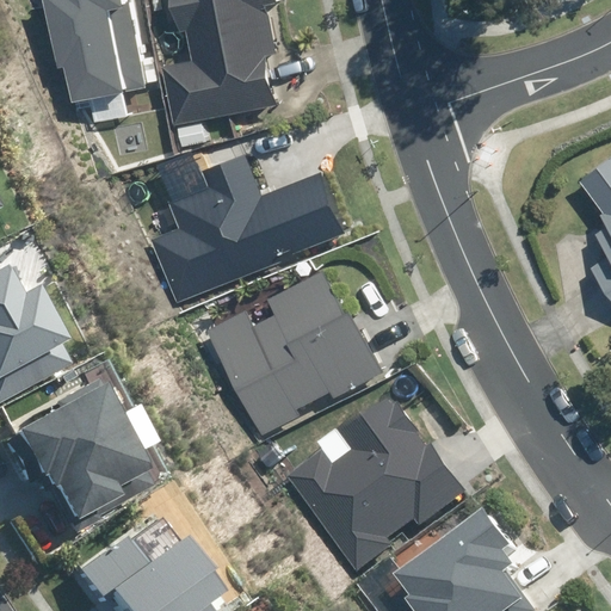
[(61,0),(78,92),(156,78),(142,0),(61,0)]
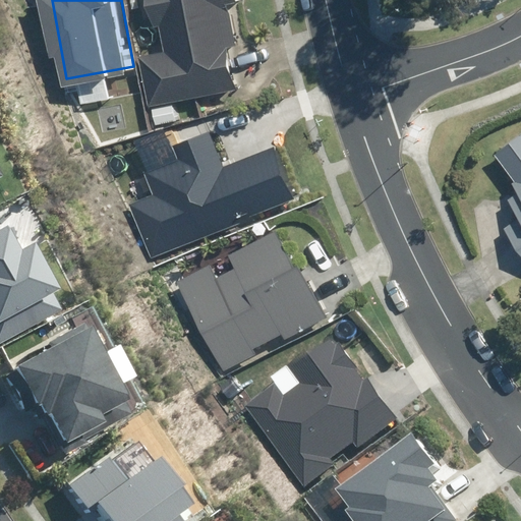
[(169,50),(146,54),(154,102),(237,88),(229,46),(241,43),(234,1),(240,0),(239,0),(151,0),(155,19),(163,18),(169,50)]
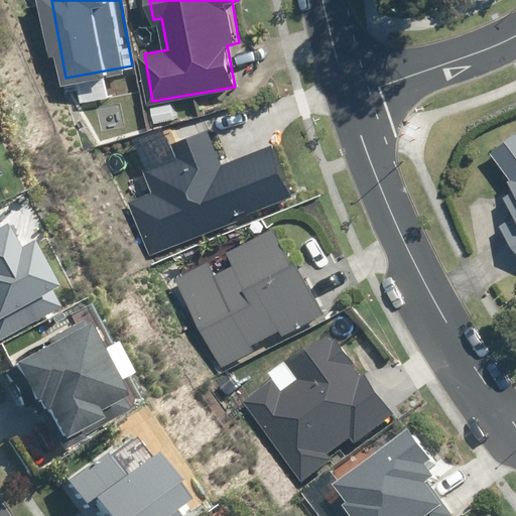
[(172,158),(144,168),(152,190),(128,200),(147,252),(294,197),(275,145),(224,164),(210,127),(167,143),(172,158)]
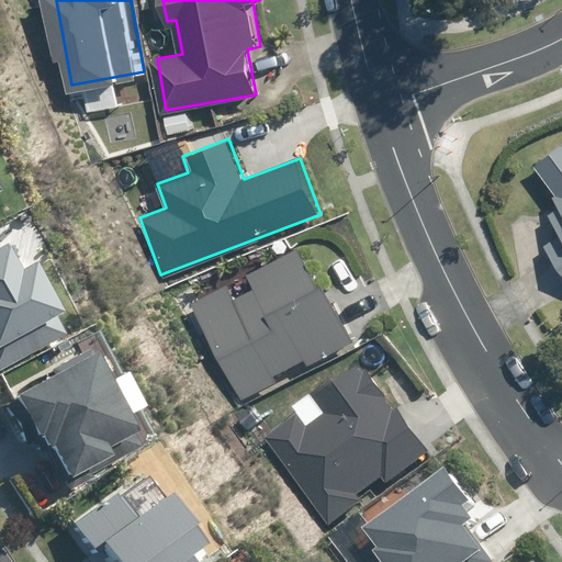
[(540,243),(561,272),(561,143),(531,166),(555,200),(543,208),(559,229),(540,243)]
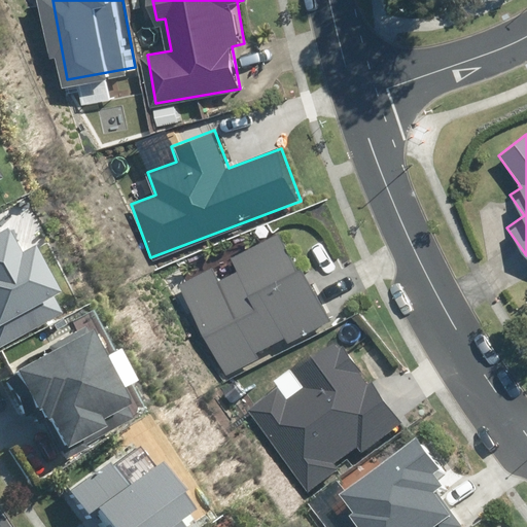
[(178,283),(224,375),(259,356),(256,350),(285,335),(288,342),(326,322),(280,231),(178,283)]
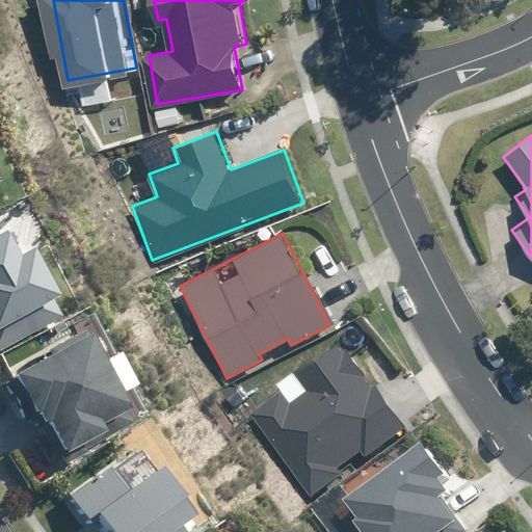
[(0,343),(47,319),(10,248),(0,254),(0,343)]
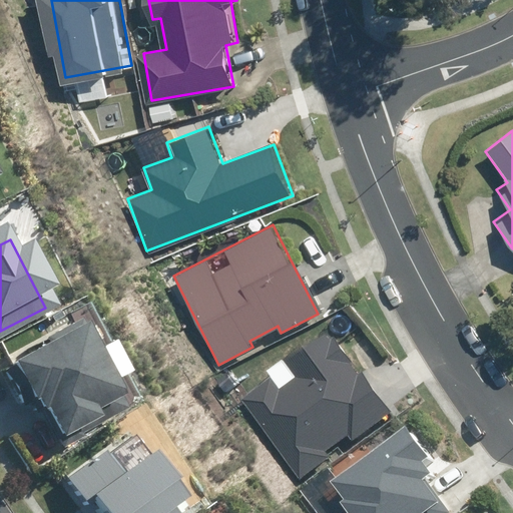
[(56,444),(109,410),(54,322),(0,356),(0,374),(41,439),(49,434),(56,444)]
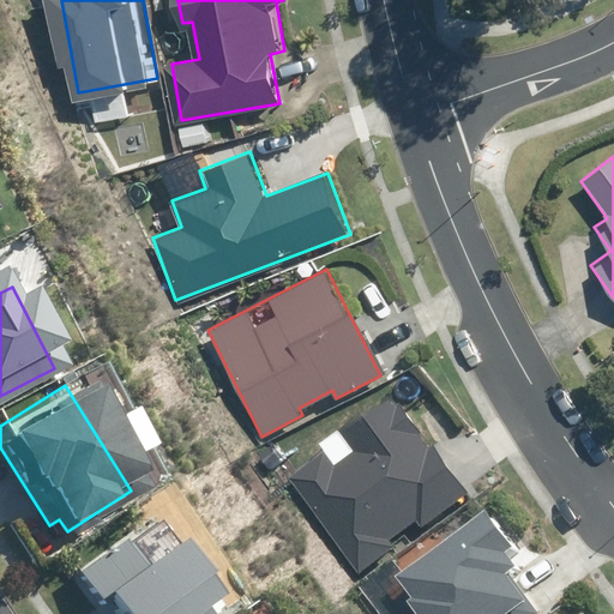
[(326,456),(289,482),(360,579),(396,553),(389,543),(419,522),(426,531),(468,501),(391,393),(338,431),(354,452),(333,465),(326,456)]
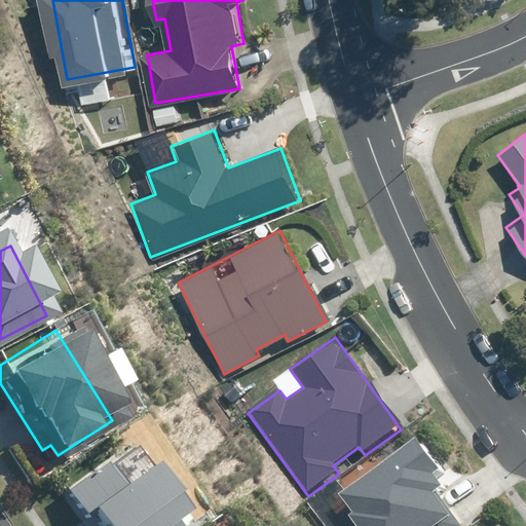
[(339,504),(350,520),(355,525),(458,525),(437,497),(445,491),(437,479),(443,474),(419,444),(339,504)]
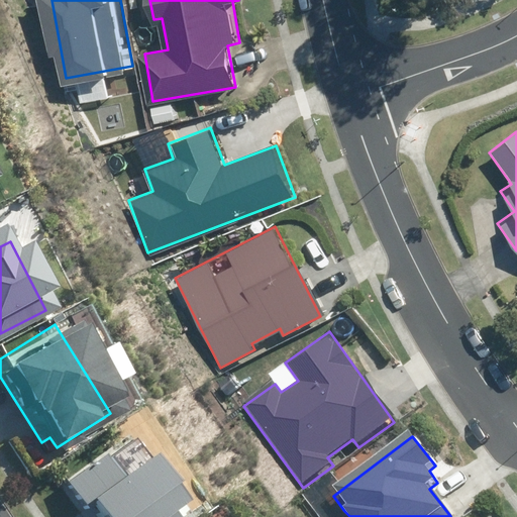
[(88,452),(50,480),(76,516),(156,516),(151,510),(163,503),(128,453),(101,472),(88,452)]
